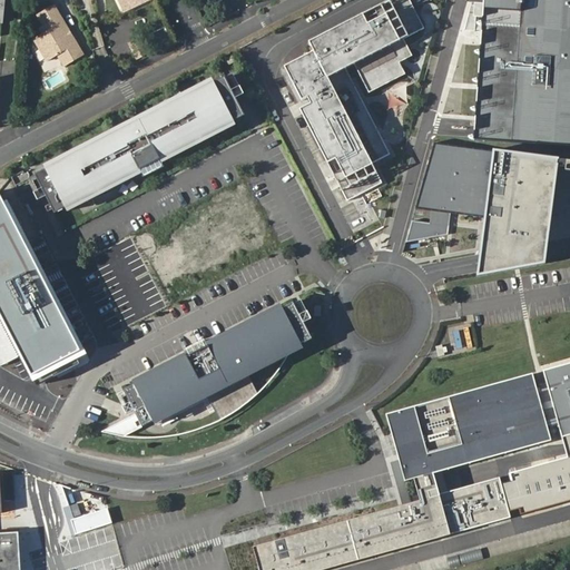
[(424,28),(409,0),(391,0),(381,6),(385,16),(380,18),(375,9),(310,42),(314,51),(316,57),(292,69),(303,90),(297,92),(302,100),(307,98),(311,105),(301,109),(327,164),(336,159),(345,178),(342,179),(352,198),(382,183),(372,164),(390,155),(371,118),(367,120),(347,81),(351,79),(345,68),(354,65),(369,92),(405,74),(397,59),(408,53),(401,40),(424,28)]
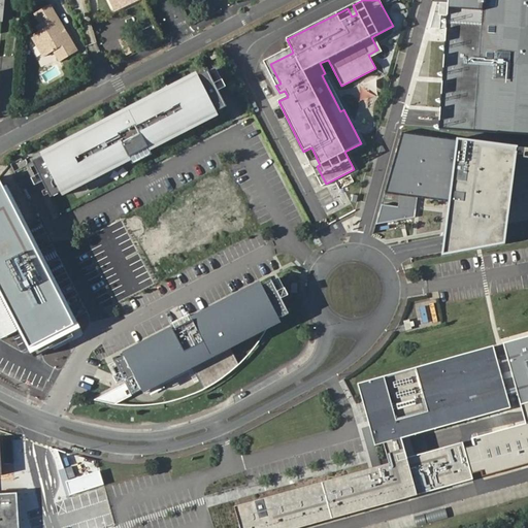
[(527,0),(446,0),(437,129),(527,134),(527,0)]
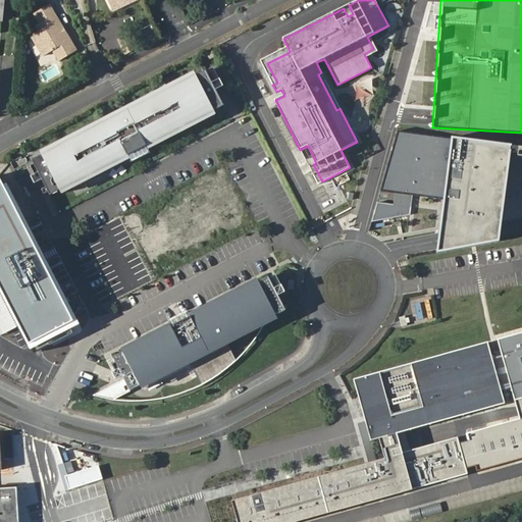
[(30,32),(44,57),(54,52),(59,62),(79,51),(51,4),(36,13),(42,24),(30,32)]
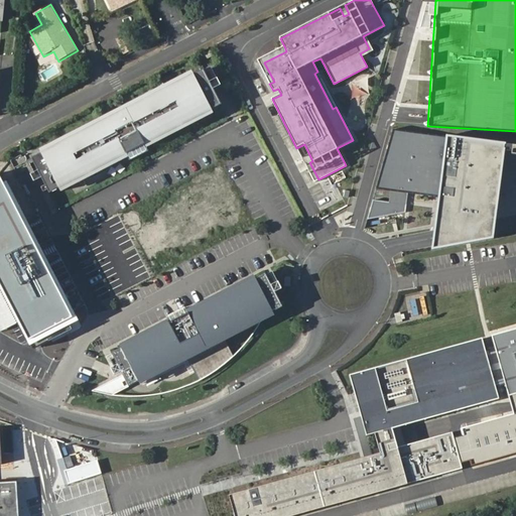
[(349,14),(345,5),(340,8),(344,16),(349,14)]
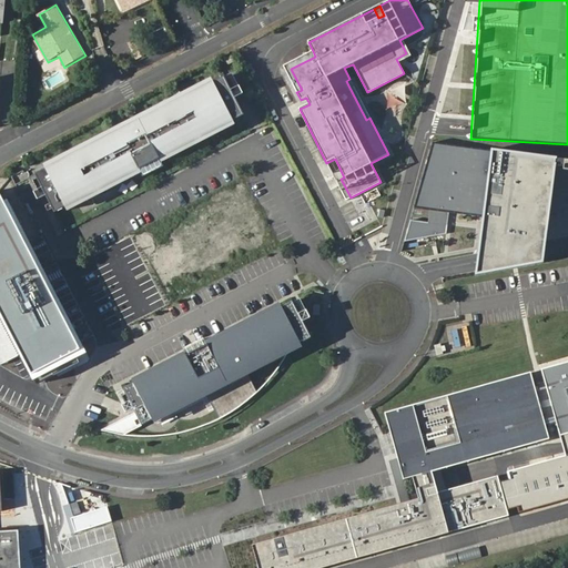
[(148,53),(140,39),(129,44),(137,59),(148,53)]
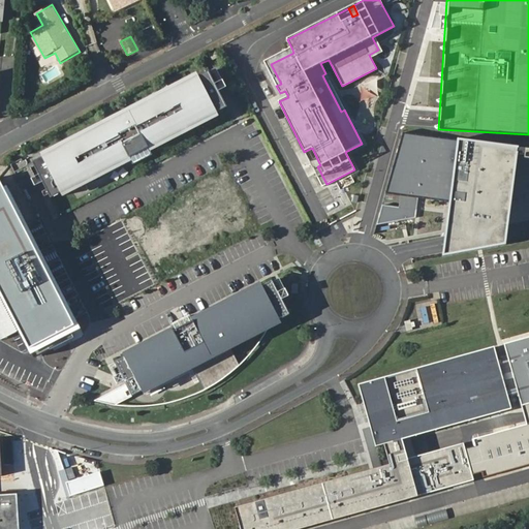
[(271,64),(293,53),(291,48),(265,62),(276,86),(281,84),(271,64)]
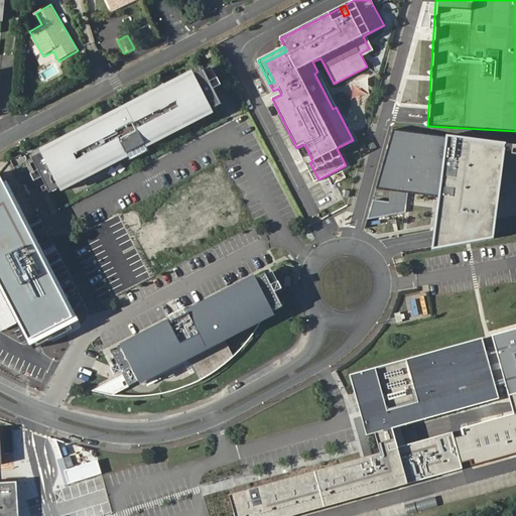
[(204,70),(32,158),(49,195),(79,178),(88,179),(98,176),(105,172),(111,167),(117,159),(126,154),(129,159),(147,149),(145,144),(222,105),(204,70)]
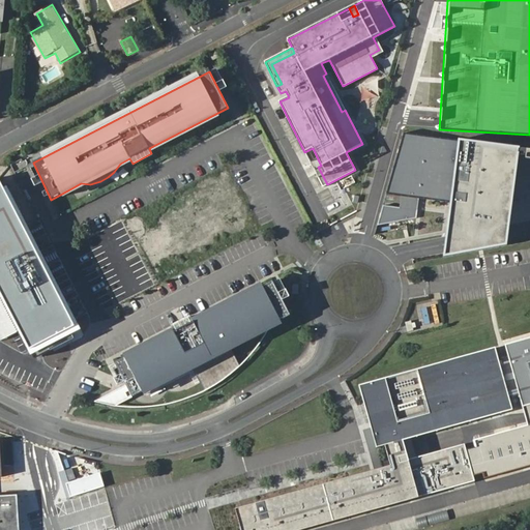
[(345,110),(326,74),(323,76),(342,112),(345,110)]
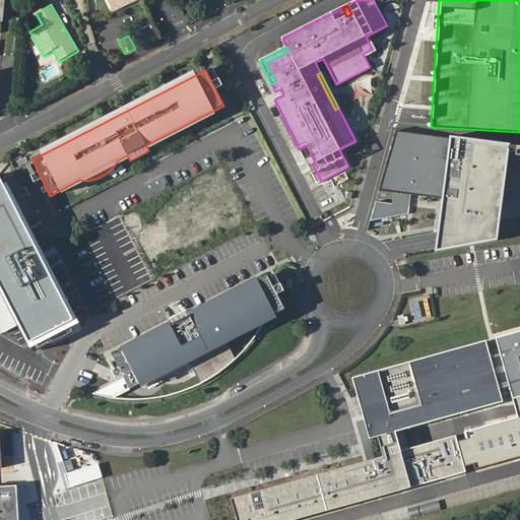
[(355,95),(372,94),(370,80),(354,81),(355,95)]
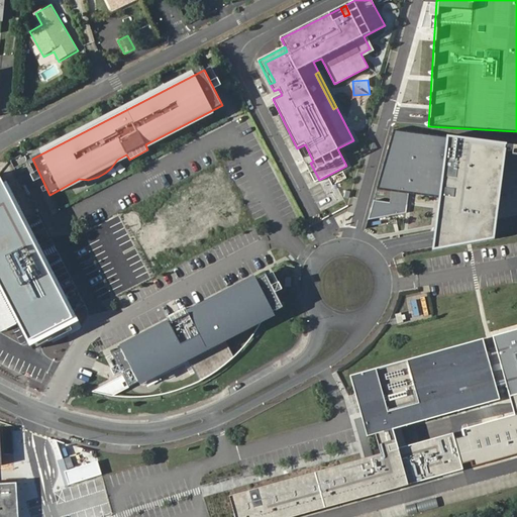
[(443,136),(396,131),(379,190),(391,191),(391,203),(375,202),(369,220),(406,213),(409,194),(412,195),(439,198),(432,250),(469,243),(493,239),(505,144),(443,136)]
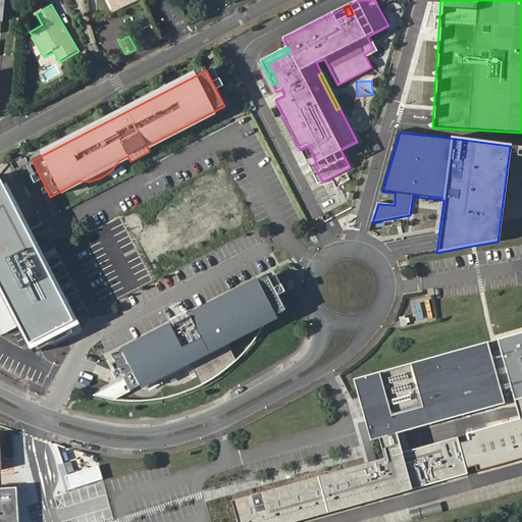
[(316,163),(308,146),(300,150),(318,185),(322,181),(313,164),(316,163)]
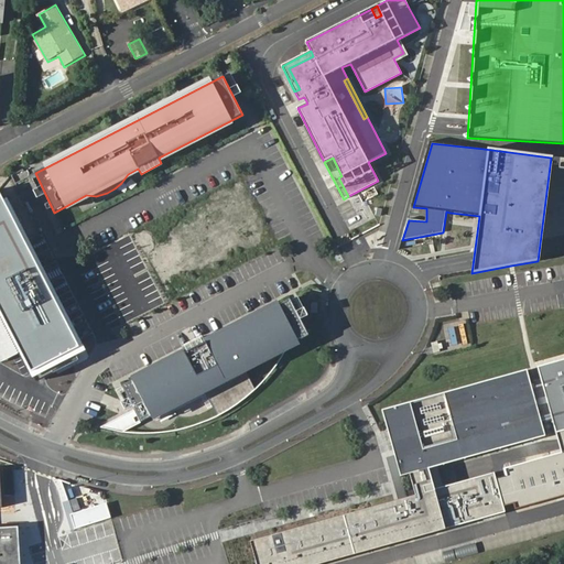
[(78,347),(0,194),(0,306),(32,370),(78,347)]
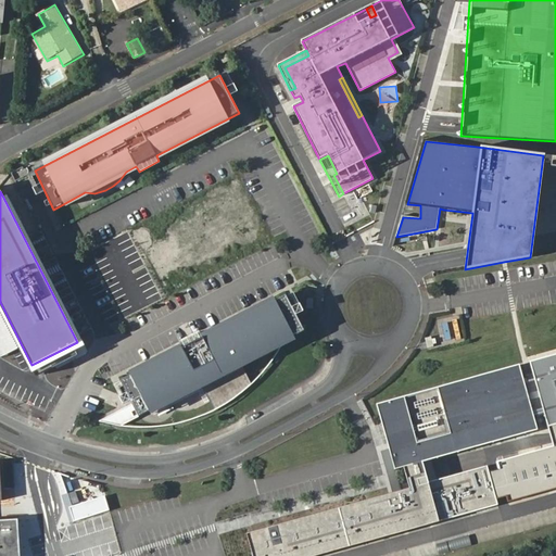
[(280,297),(135,370),(156,415),(303,342),(280,297)]
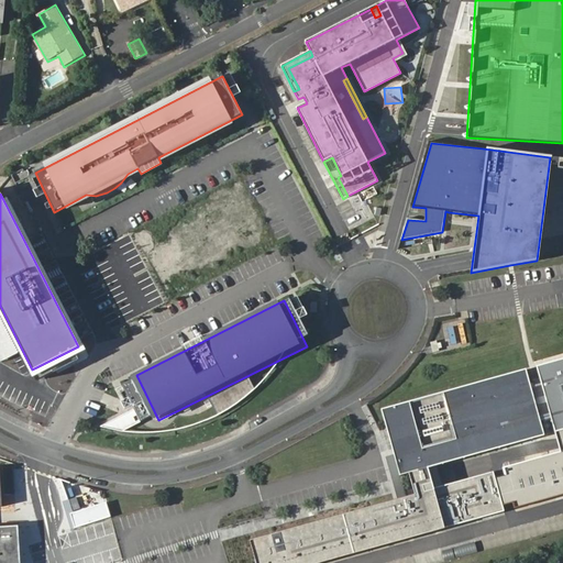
[(531,382),(528,367),(384,407),(401,473),(415,468),(418,482),(421,493),(253,539),(260,562),(309,562),(505,510),(495,472),(434,488),(428,465),(544,432),(541,419),(554,415),(562,445),(562,451),(509,466),(512,476),(504,478),(508,497),(519,495),(520,500),(562,488),(562,355),(537,363),(541,379),(534,381),(531,382)]
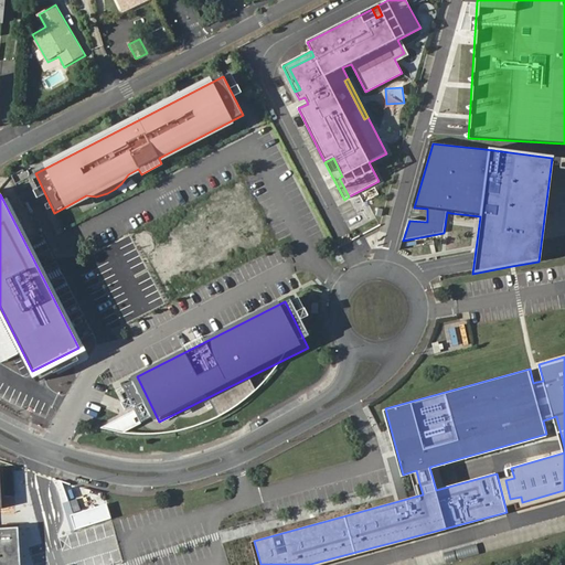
[(0,564),(21,564),(19,528),(0,529),(0,508),(2,508),(0,470),(0,564)]
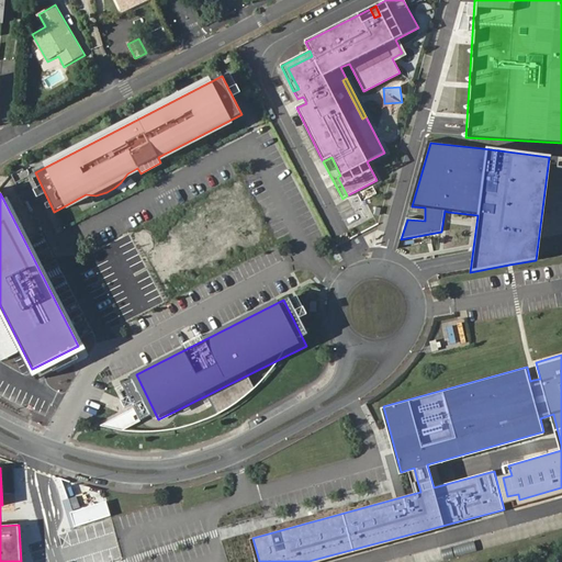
[(77,496),(69,498),(74,509),(80,507),(77,496)]
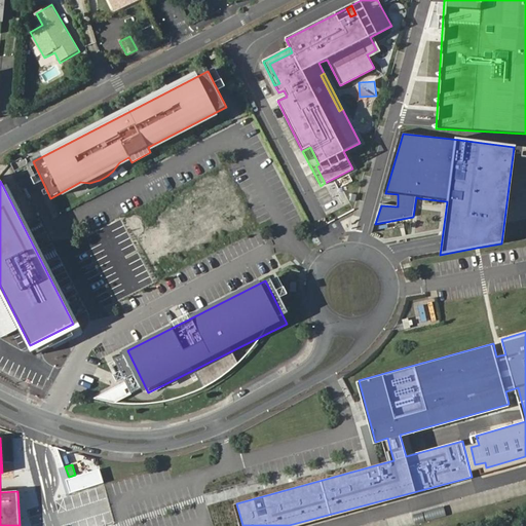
[(425,509),(426,518),(445,517),(444,508),(425,509)]
